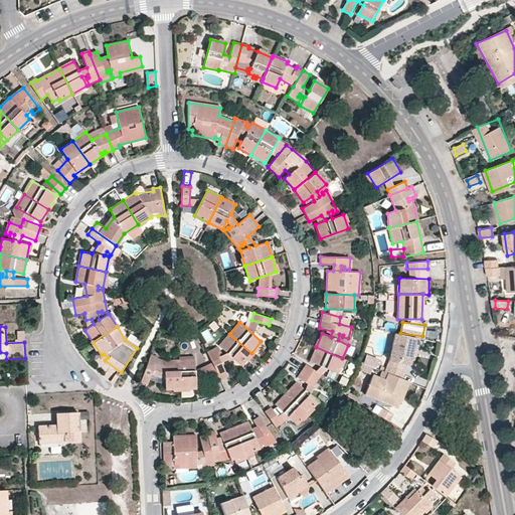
[(395,333),(386,373),(402,379),(413,338),(395,333)]
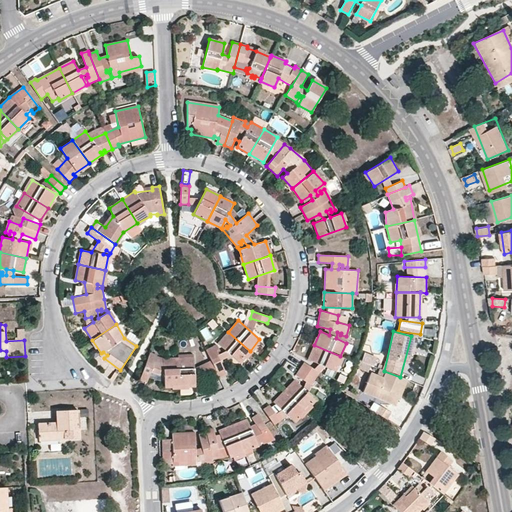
[(250,351),(228,332),(218,344),(225,350),(218,354),(216,350),(218,349),(217,345),(206,349),(211,360),(219,377),(225,373),(220,360),(230,355),(240,362),(250,351)]
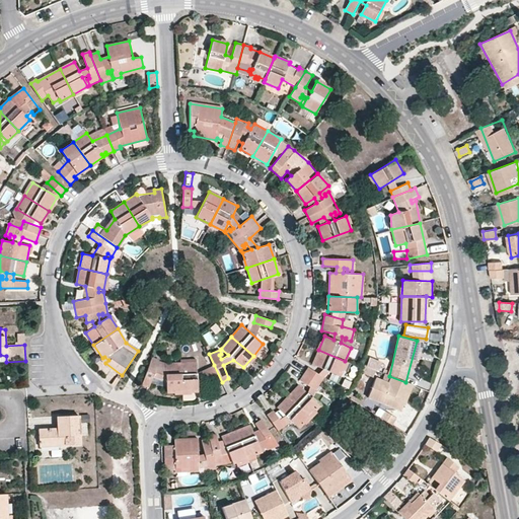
[(318,350),(312,364),(339,375),(345,361),(318,350)]
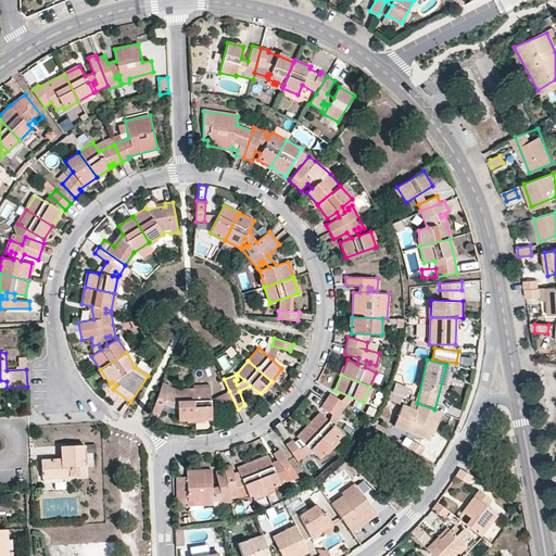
[(196,419),(193,389),(176,390),(178,420),(196,419)]
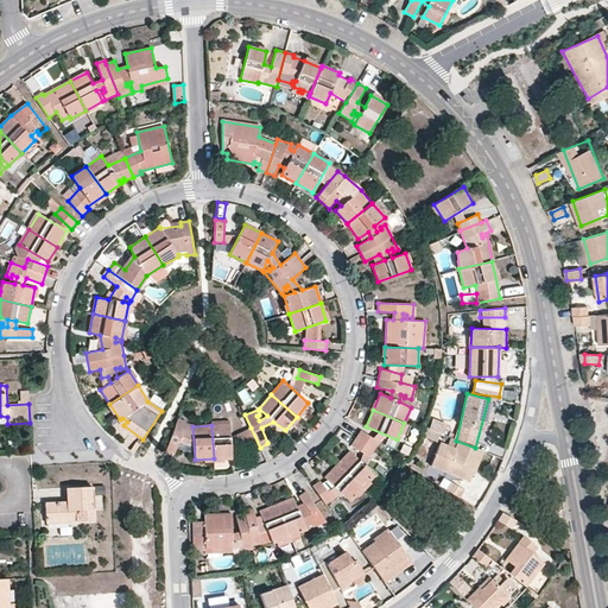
[(229,425),(211,425),(214,458),(214,467),(228,466),(228,457),(230,457),(229,425)]
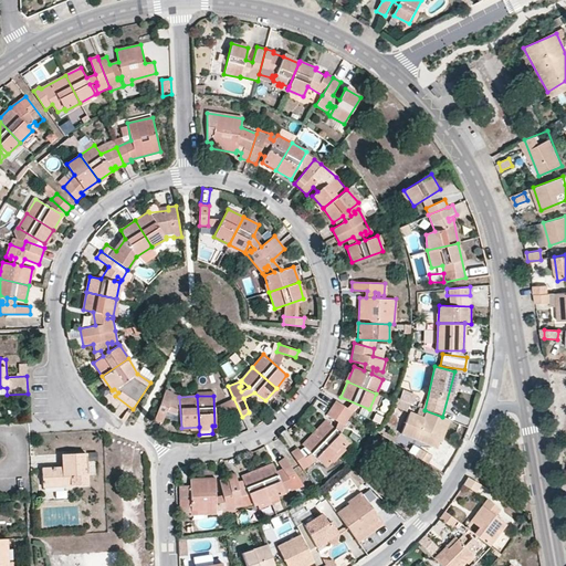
[(242,417),(233,398),(224,401),(234,420),(242,417)]
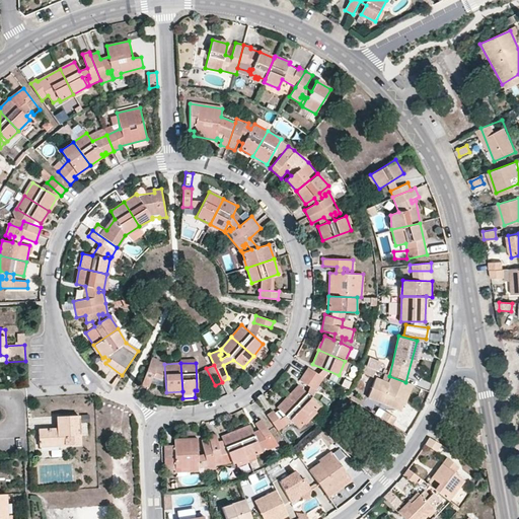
[(155,370),(148,367),(141,385),(148,387),(155,370)]
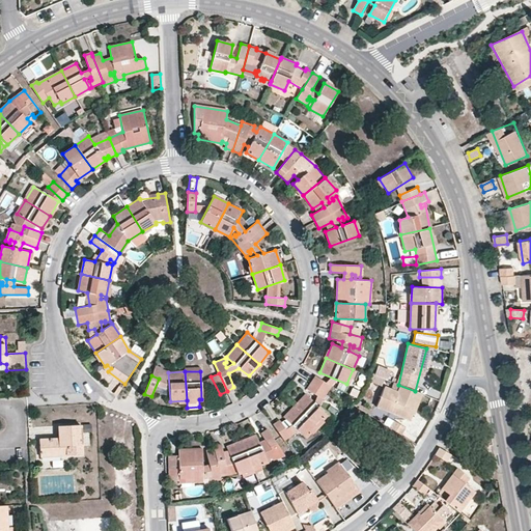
[(315,375),(307,388),(322,399),(331,386),(315,375)]
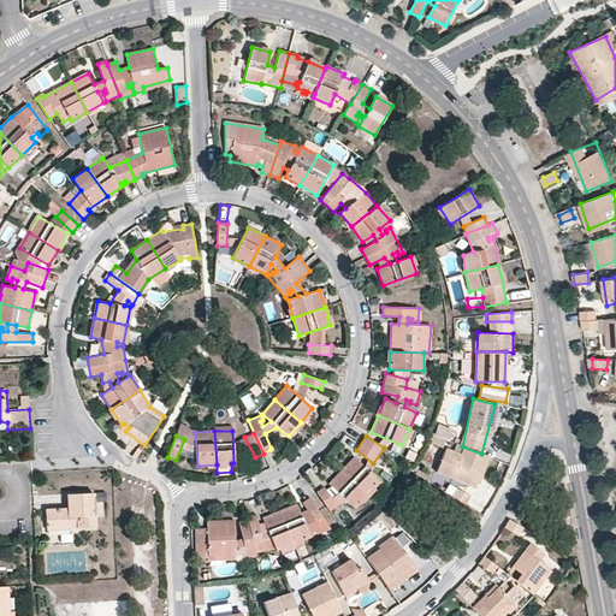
[(489,456),(481,454),(462,446),(460,454),(445,448),(436,472),(474,490),(489,456)]
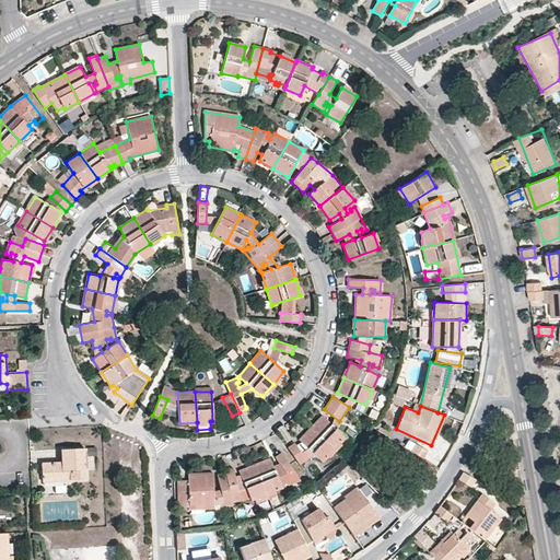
[(322,415),(310,427),(333,450),(345,438),(322,415)]
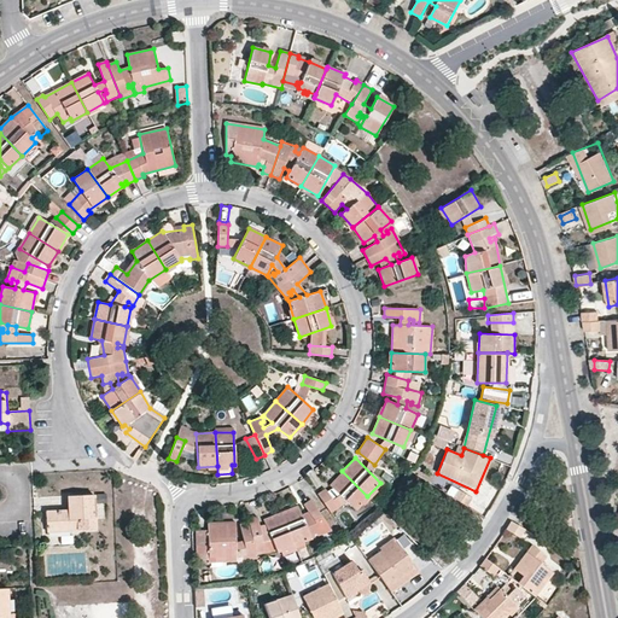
[(367,496),(342,471),(330,485),(355,508),(367,496)]
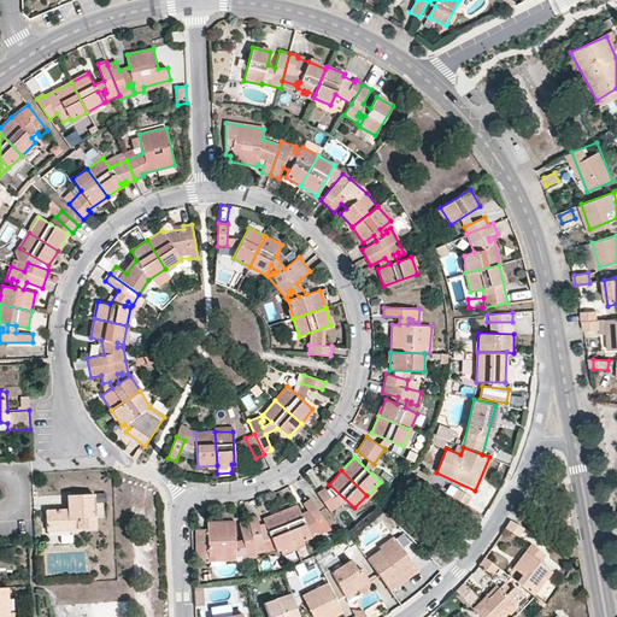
[(324,487),(317,492),(330,511),(338,506),(324,487)]
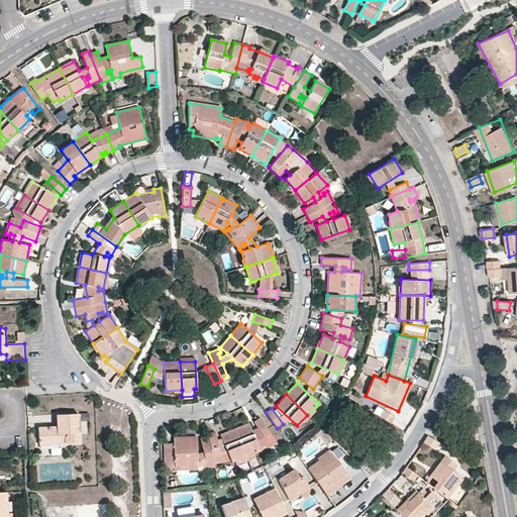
[(394,417),(383,410),(381,414),(391,421),(394,417)]
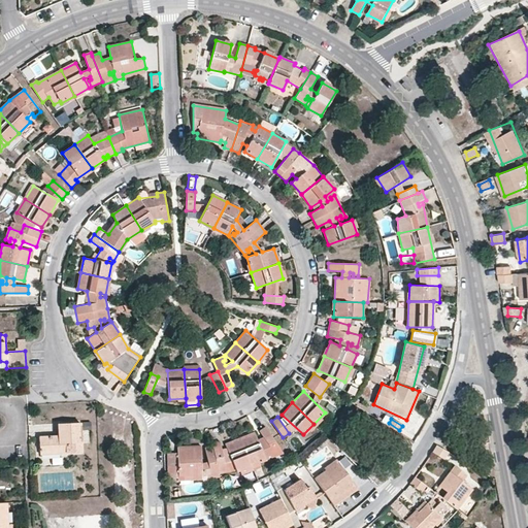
[(81,452),(80,423),(59,424),(59,435),(39,437),(40,449),(59,448),(60,453),(81,452)]
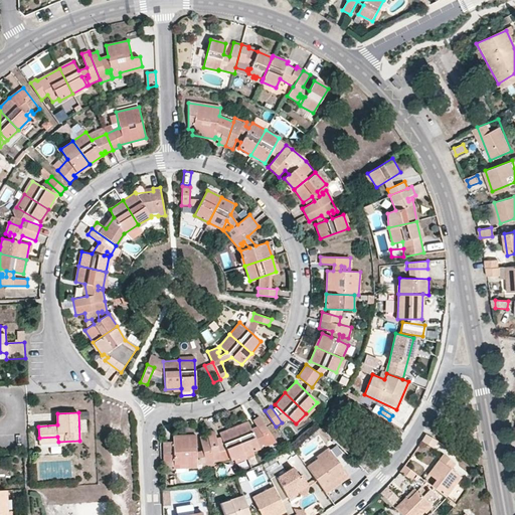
[(247,421),(233,427),(244,454),(277,442),(259,416),(252,419),(263,436),(255,441),(247,421)]
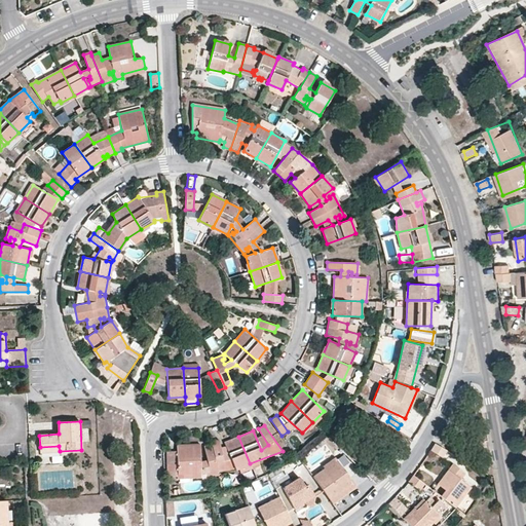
[(484,431),(475,434),(477,441),(486,440),(484,431)]
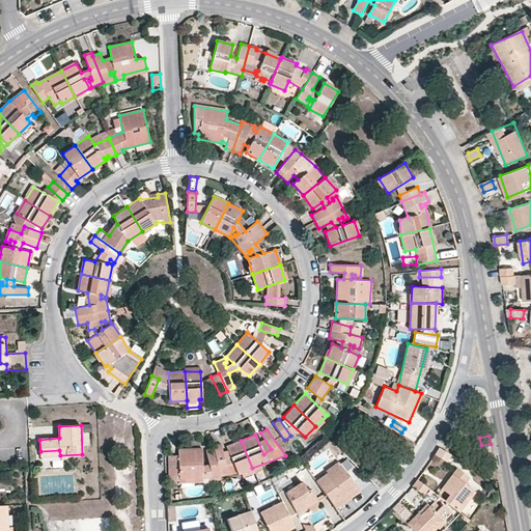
[(252,468),(241,441),(226,446),(230,456),(224,457),(221,444),(213,445),(214,448),(220,476),(232,473),(231,469),(228,469),(227,465),(233,464),(238,474),(252,468)]
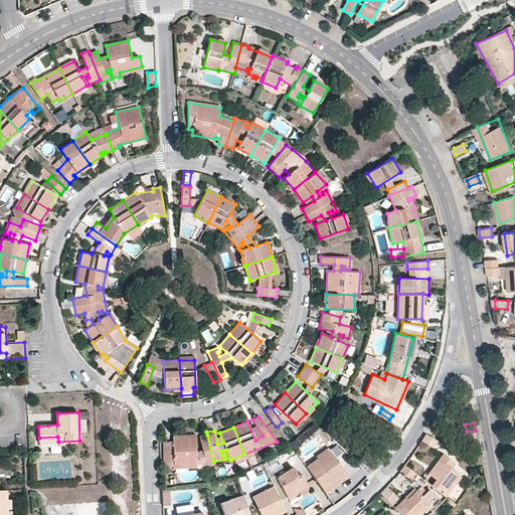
[(195,435),(173,436),(173,441),(162,441),(163,460),(174,460),(174,468),(197,467),(196,463),(196,452),(195,435)]
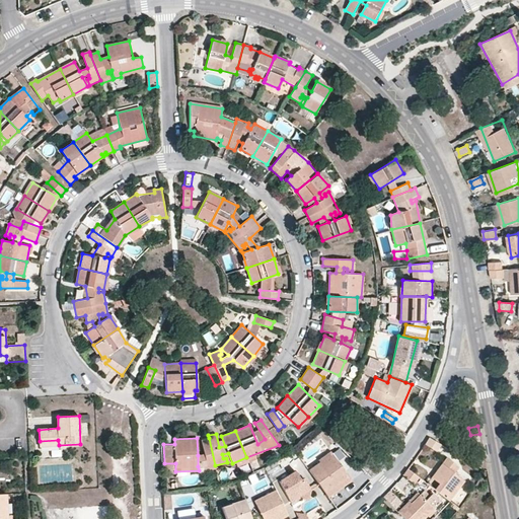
[(215,465),(209,438),(202,440),(205,453),(198,455),(198,466),(203,466),(204,470),(215,468),(215,465)]
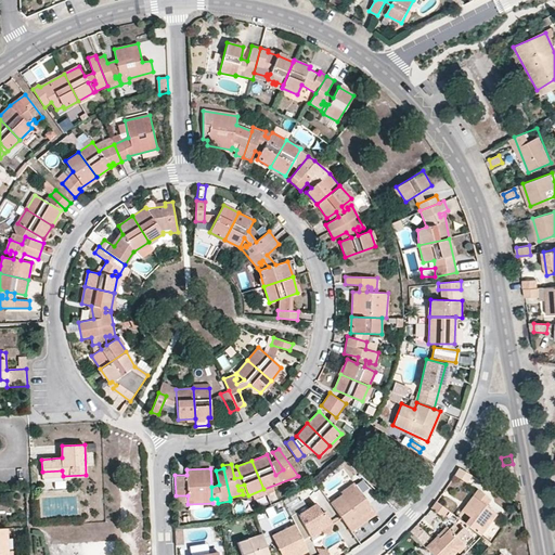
[(460,469),(454,478),(464,485),(470,476),(460,469)]
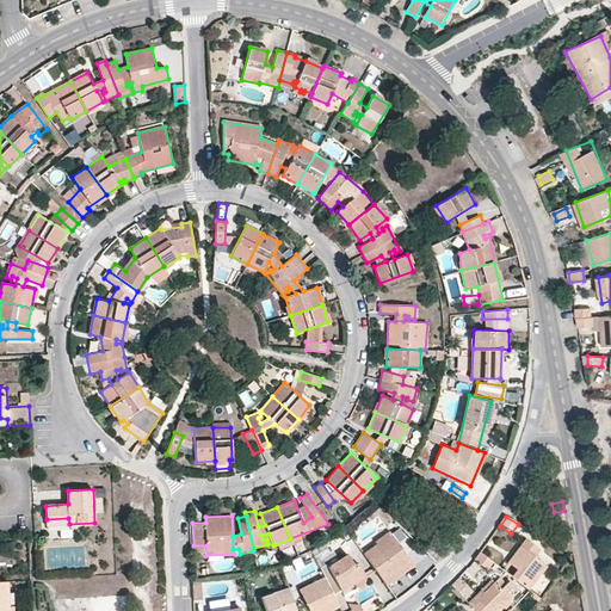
[(409,561),(388,532),(364,551),(383,579),(409,561)]
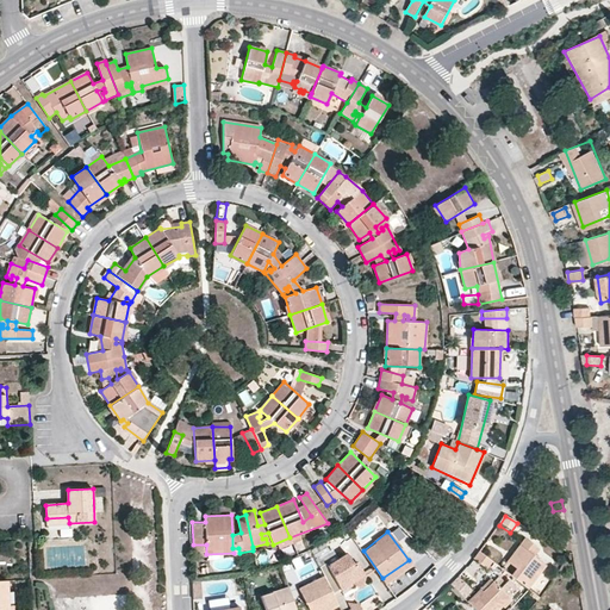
[(540,549),(524,537),(515,553),(524,561),(514,576),(530,590),(546,565),(534,558),(540,549)]
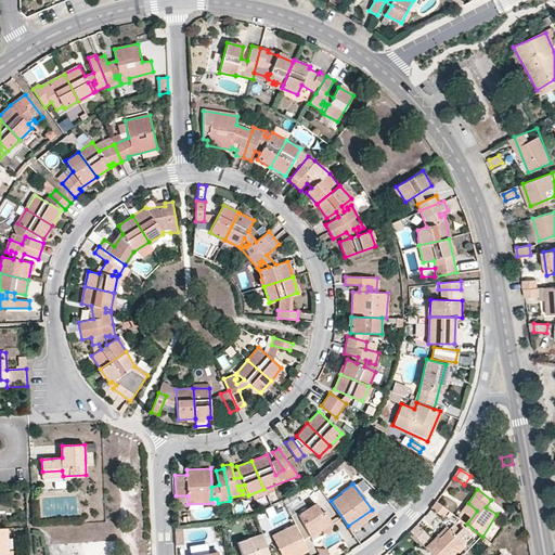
[(436,504),(431,510),(442,517),(446,511),(436,504)]
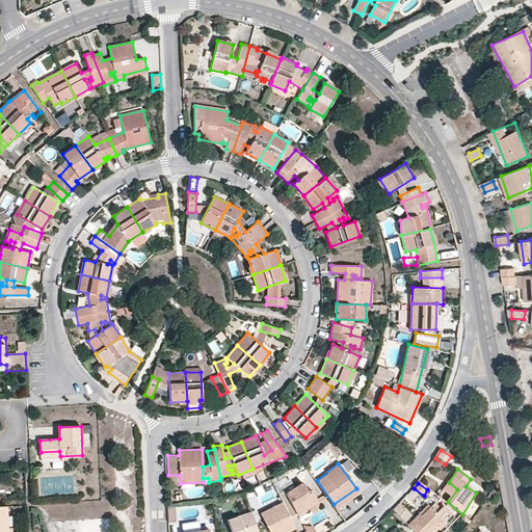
[(302,484),(286,494),(297,515),(306,510),(311,511),(318,507),(319,501),(314,493),(308,493),(302,484)]
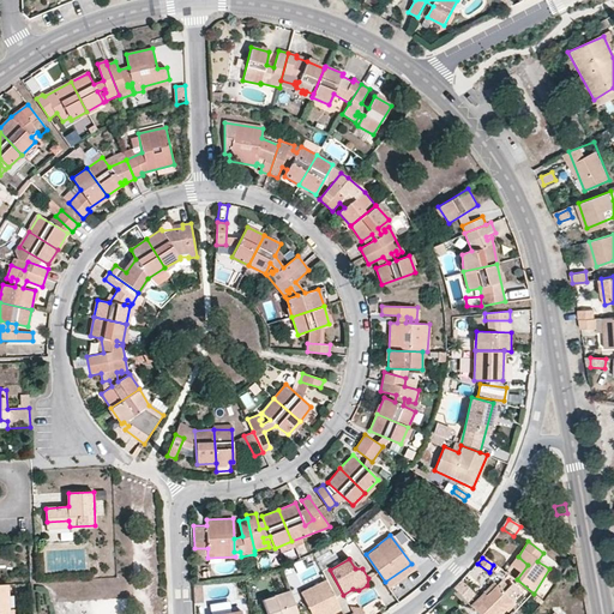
[(326,581),(302,594),(311,613),(330,613),(338,609),(326,581)]
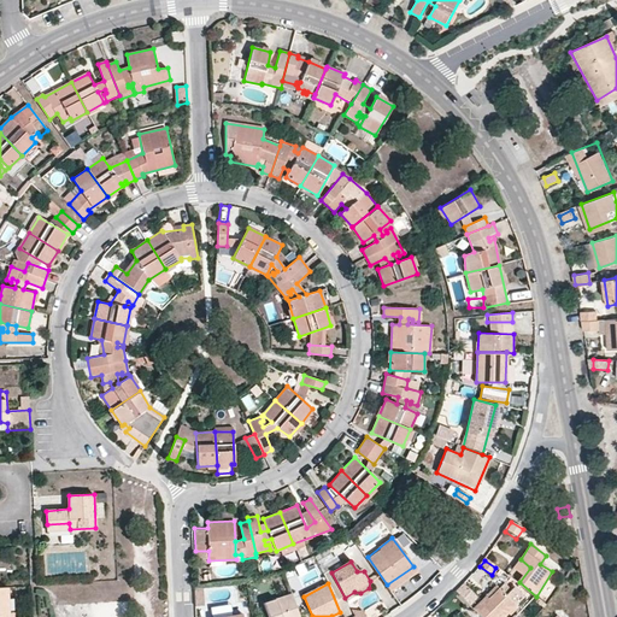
[(499,586),(475,610),(482,616),(506,616),(517,607),(499,586)]
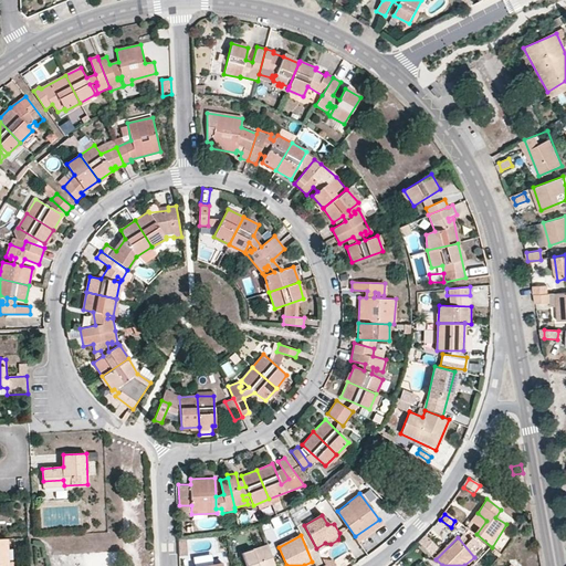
[(272,565),(266,544),(241,555),(244,565),(272,565)]
